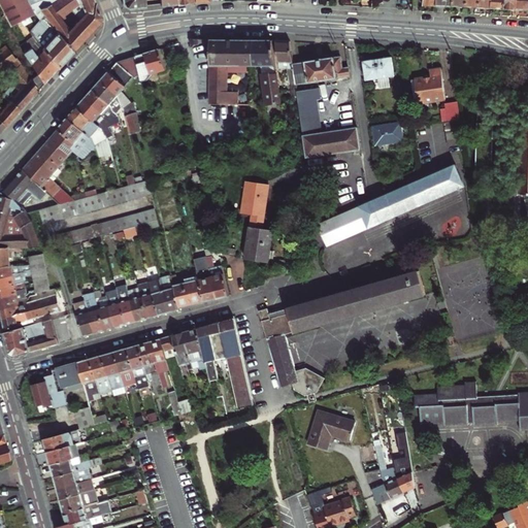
[(23,20),(24,20),(13,0),(0,0),(0,5),(8,22),(11,27),(17,24),(23,20)]
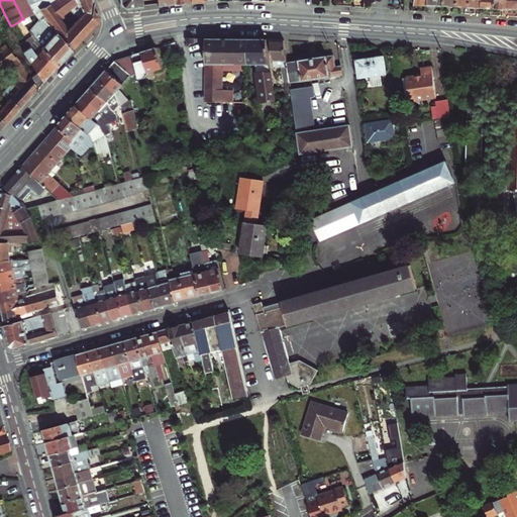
[(13,0),(23,19),(30,16),(37,13),(41,12),(39,8),(35,0),(13,0)]
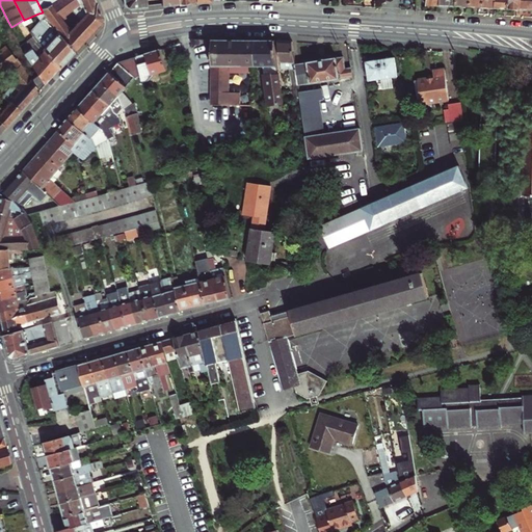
[(88,35),(102,21),(103,17),(96,0),(36,0),(41,8),(43,12),(74,51),(88,35)]
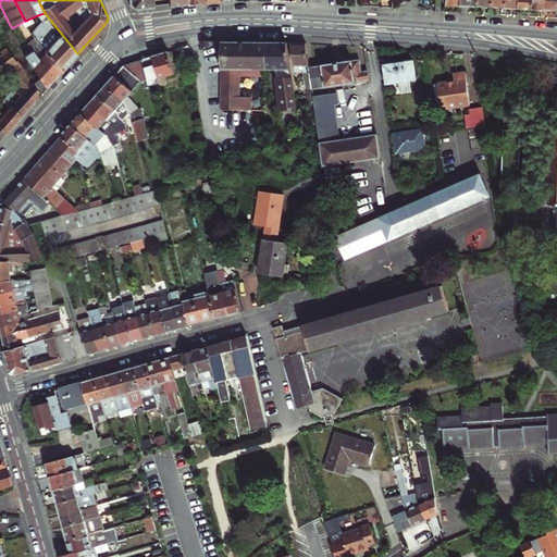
[(528,0),(528,8),(542,9),(541,0),(528,0)]
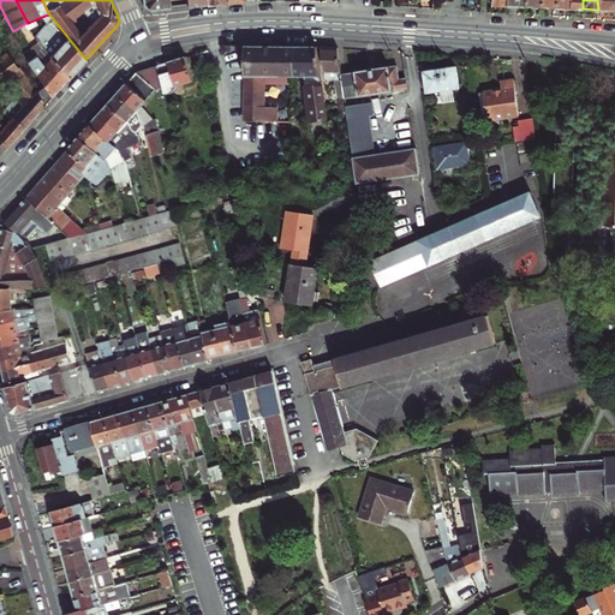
[(614,10),(614,0),(597,0),(598,10),(614,10)]
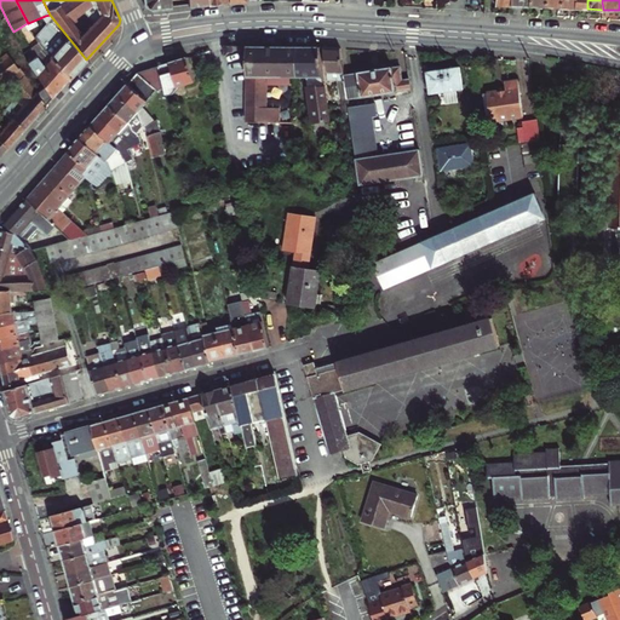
[(86,59),(50,15),(45,16),(49,22),(44,28),(76,70),(86,59)]
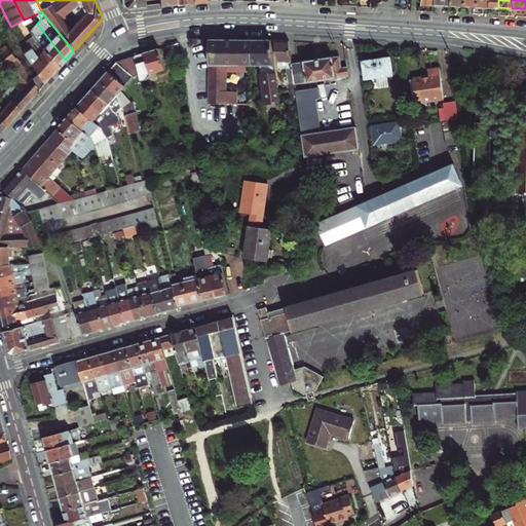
[(24,20),(23,20),(26,26),(35,21),(31,16),(24,20)]
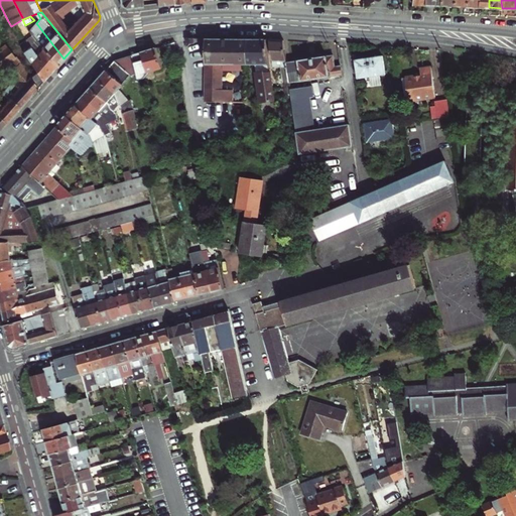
[(11,26),(13,32),(19,29),(16,23),(11,26)]
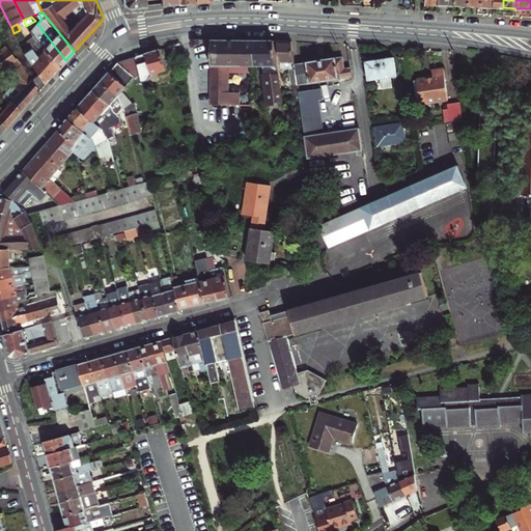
[(65,60),(37,24),(29,32),(33,36),(59,67),(65,60)]
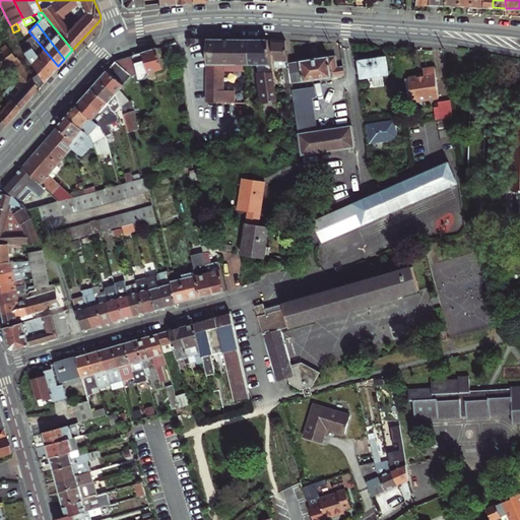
[(33,36),(25,41),(25,42),(51,74),(58,66),(33,36)]
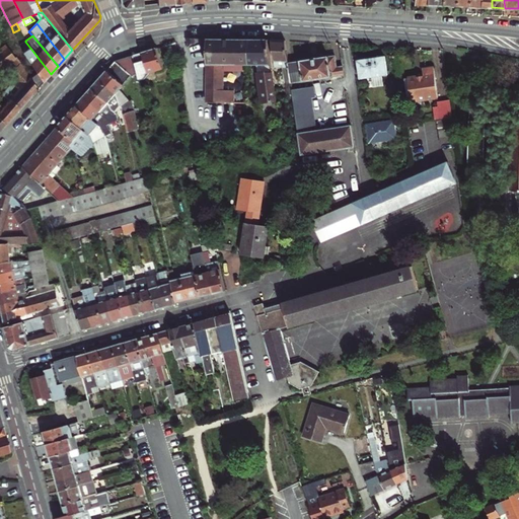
[(206,102),(232,102),(232,91),(222,90),(222,71),(241,71),(241,65),(247,65),(247,41),(206,40),(206,102)]
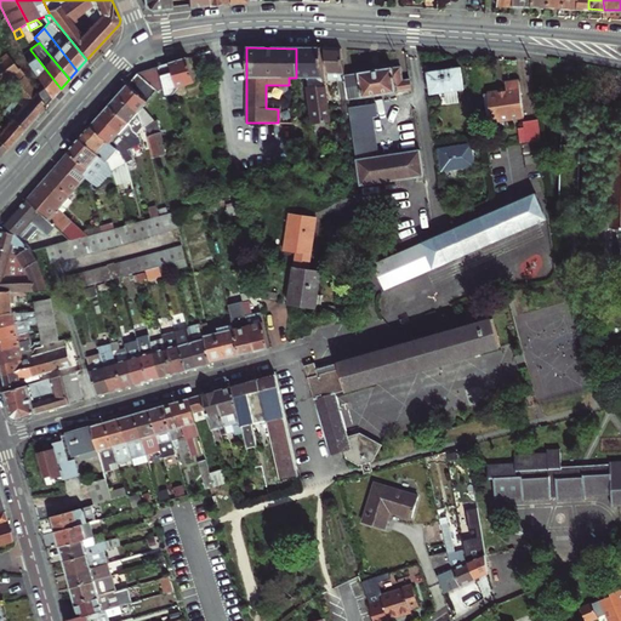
[(28,53),(26,56),(26,57),(45,85),(52,98),(61,89),(30,50),(30,49),(27,52),(28,53)]
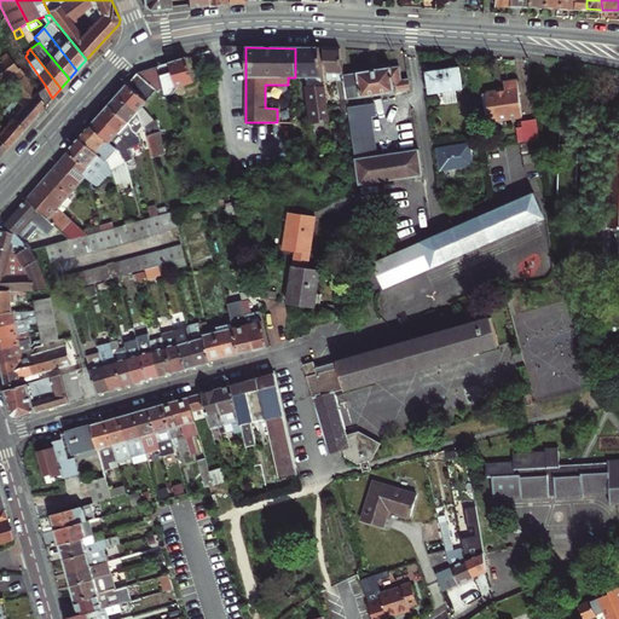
[(320,77),(318,50),(295,48),(295,77),(320,77)]
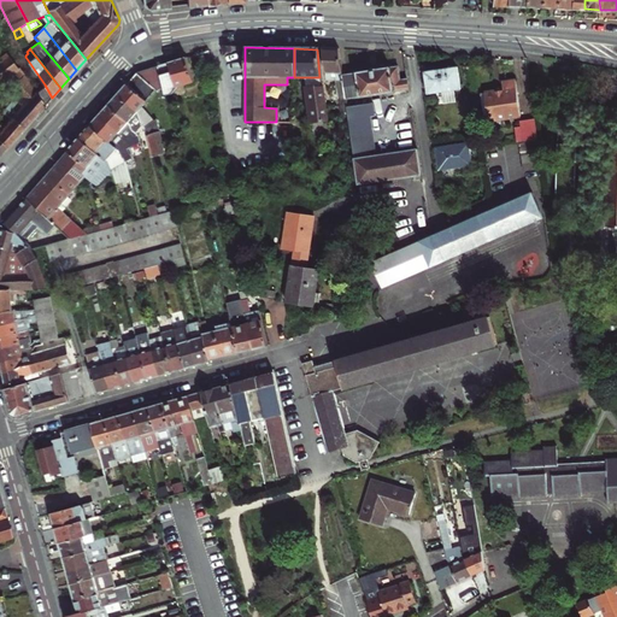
[(345,99),(340,75),(338,59),(336,50),(321,50),(325,80),(335,81),(339,113),(346,112),(346,107),(345,99)]
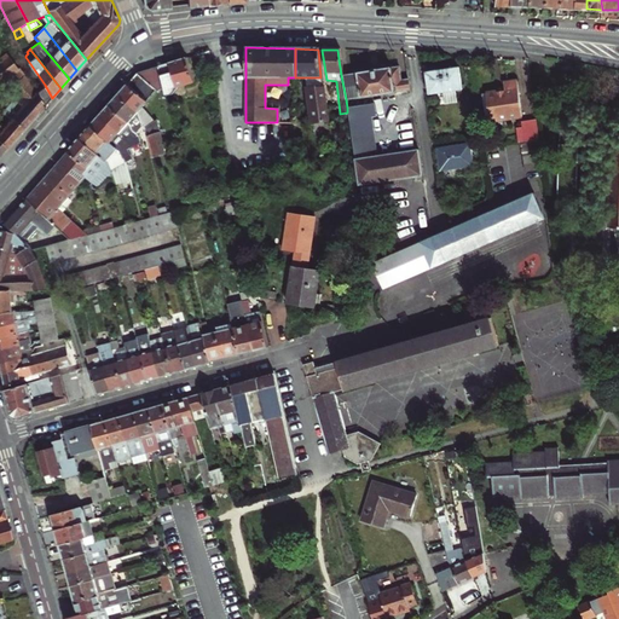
[(207,52),(195,56),(201,74),(210,70),(207,52)]
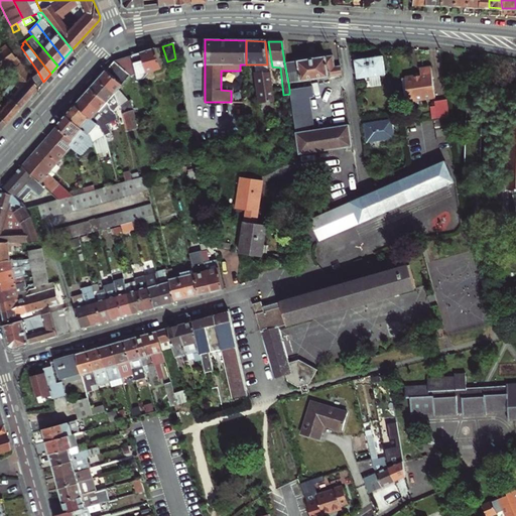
[(0,129),(38,87),(30,77),(27,72),(20,62),(10,70),(17,79),(3,96),(9,100),(0,109),(0,69),(6,65),(16,57),(7,45),(0,50),(0,129)]
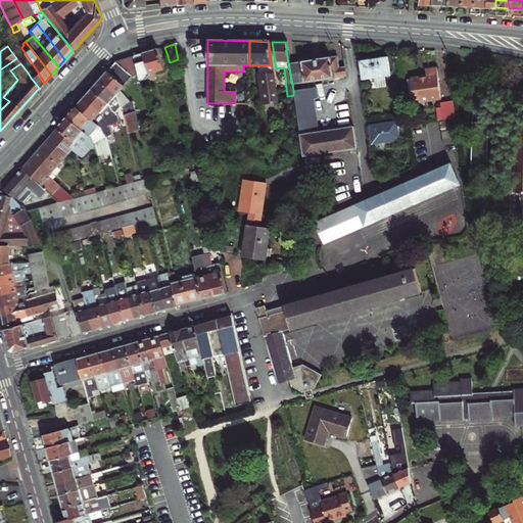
[(137,76),(139,82),(145,80),(144,76),(162,69),(157,49),(133,57),(137,76)]
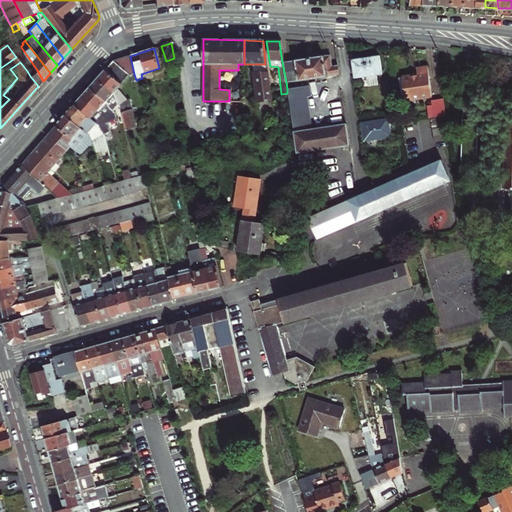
[(338,74),(337,65),(331,66),(330,55),(282,62),(286,82),(338,74)]
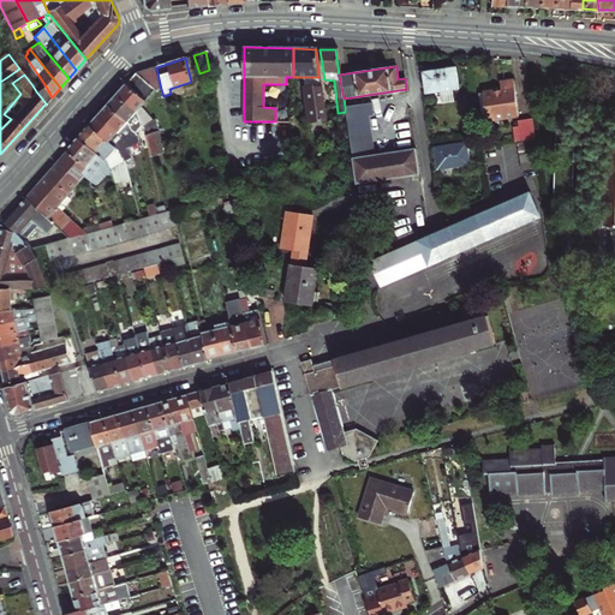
[(136,113),(139,126),(149,119),(139,108),(155,90),(161,89),(156,67),(136,73),(117,95),(136,113)]
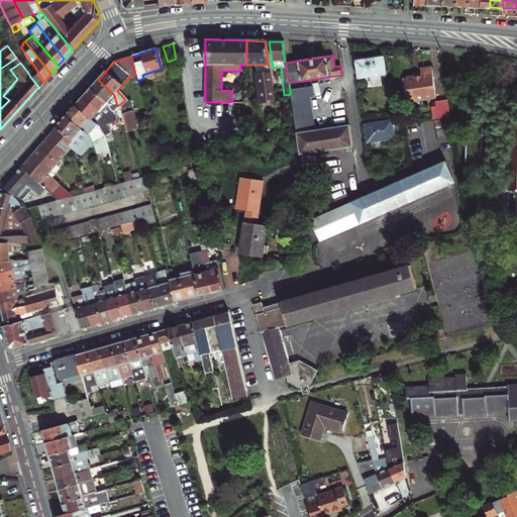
[(382,57),(354,61),(357,80),(364,79),(365,85),(380,83),(379,77),(385,76),(382,57)]
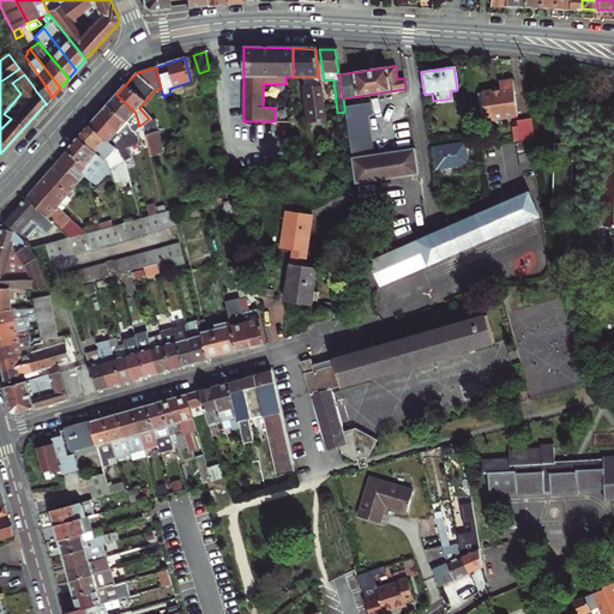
[(24,74),(19,68),(7,77),(12,83),(24,74)]
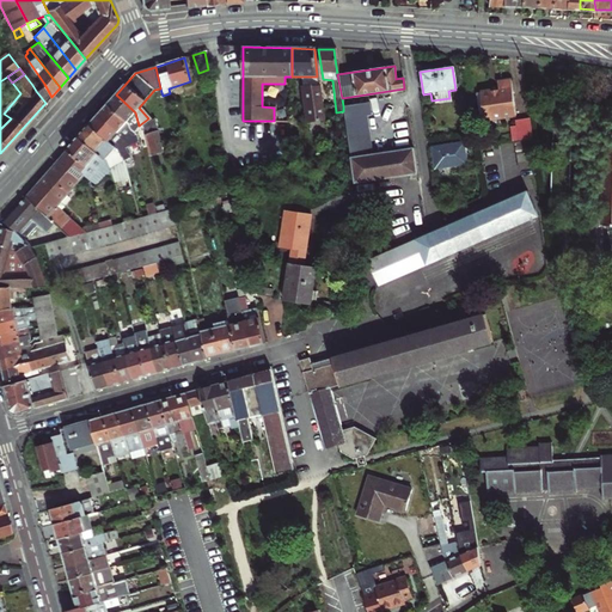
[(481,93),(484,120),(516,116),(512,81),(497,84),(497,91),(481,93)]
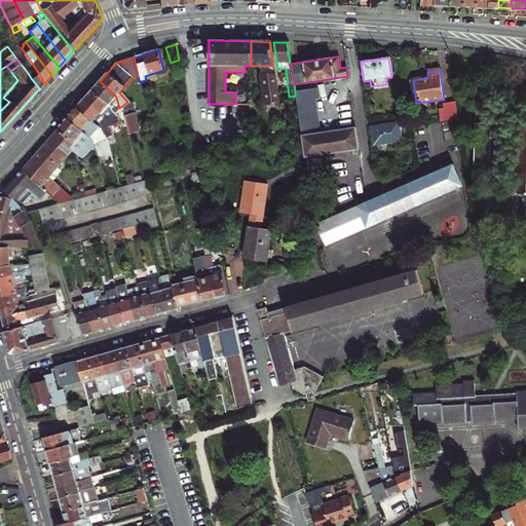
[(44,83),(38,72),(31,78),(39,88),(44,83)]
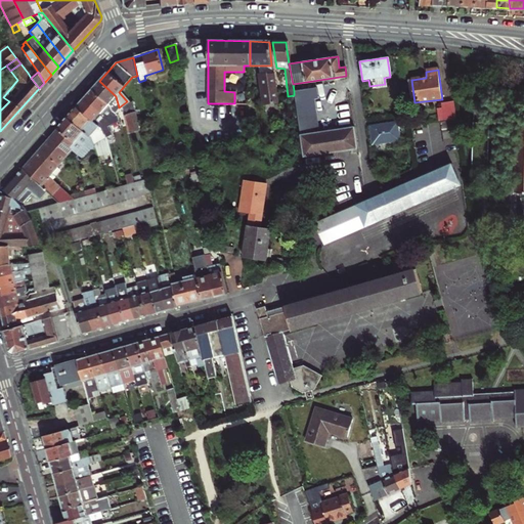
[(277,102),(273,74),(259,74),(264,103),(277,102)]
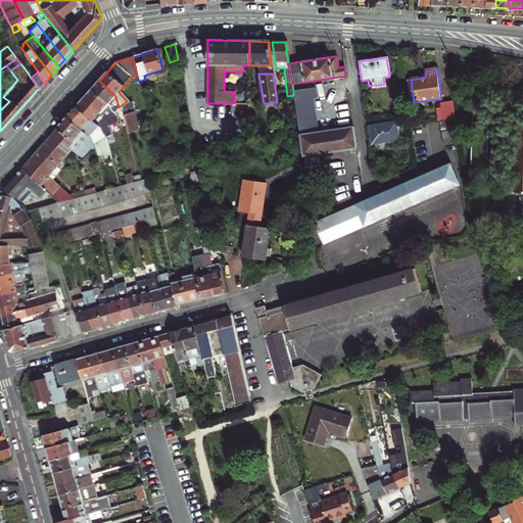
[(114,112),(119,107),(115,96),(99,81),(91,89),(110,106),(111,115),(112,113),(115,122),(119,120),(116,114),(114,112)]
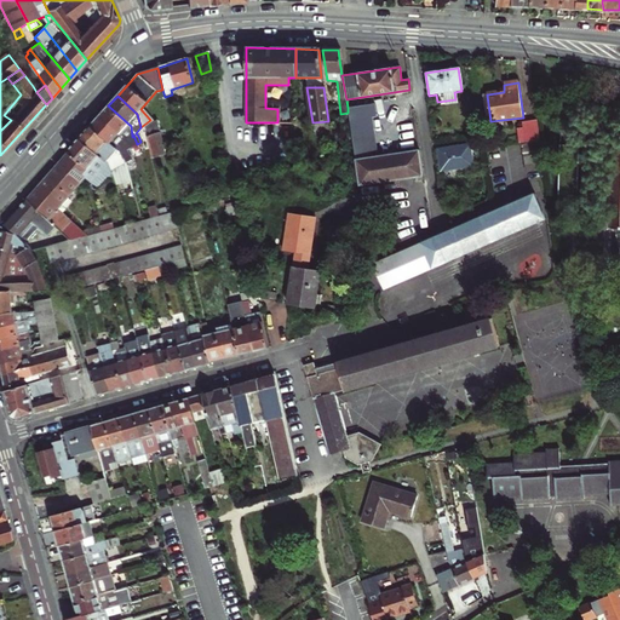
[(349,120),(372,118),(375,116),(373,104),(348,108),(348,113),(349,120)]
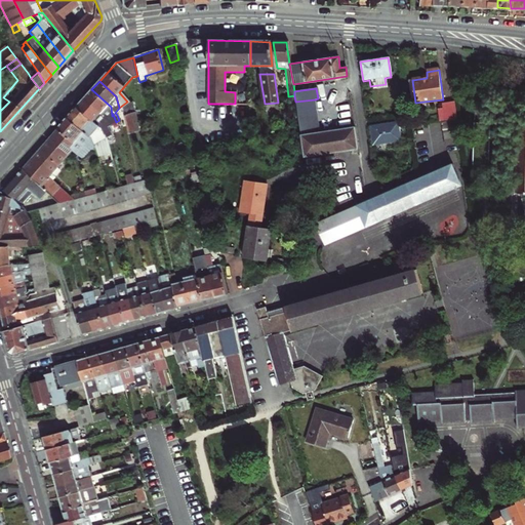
[(111,107),(91,89),(84,98),(101,114),(107,122),(108,121),(110,118),(115,123),(116,122),(113,114),(112,116),(111,107)]
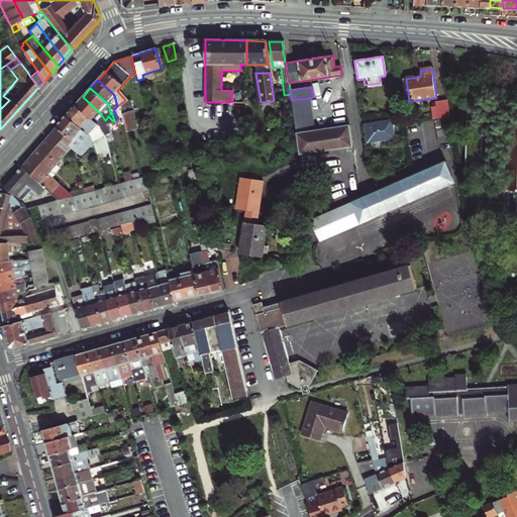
[(83,97),(75,106),(99,127),(104,136),(110,133),(105,124),(107,122),(105,120),(99,112),(83,97)]
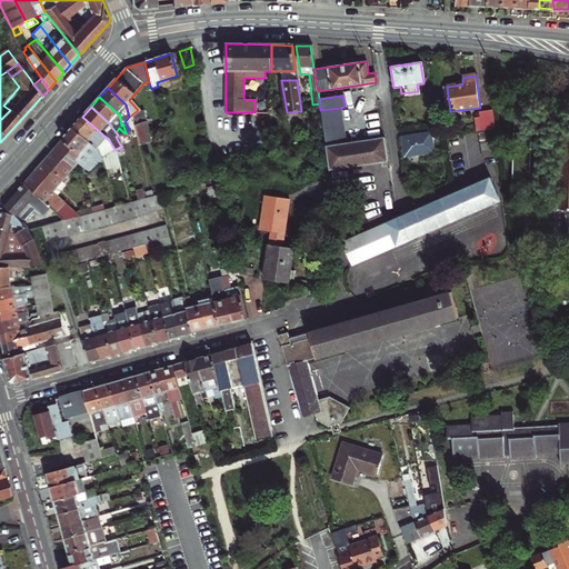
[(320,110),(322,123),(342,120),(341,108),(320,110)]
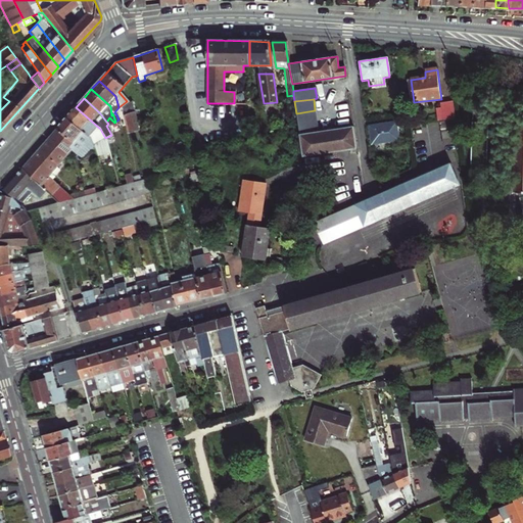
[(123,107),(129,132),(138,130),(131,102),(123,107)]
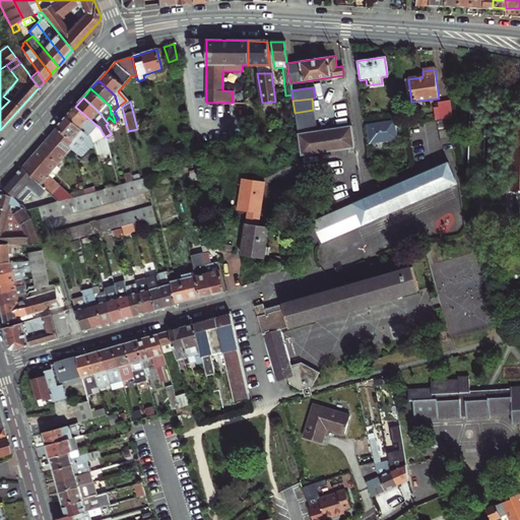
[(435,109),(436,119),(451,117),(449,103),(439,104),(440,108),(435,109)]
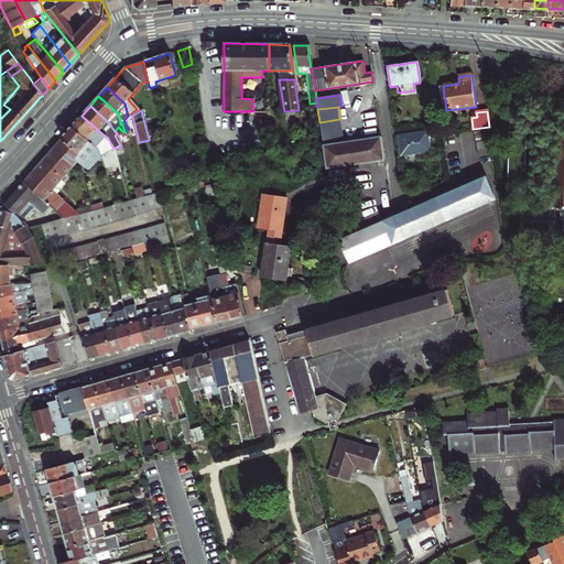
[(101,158),(107,175),(120,172),(114,149),(108,139),(82,116),(72,127),(97,149),(101,158)]
